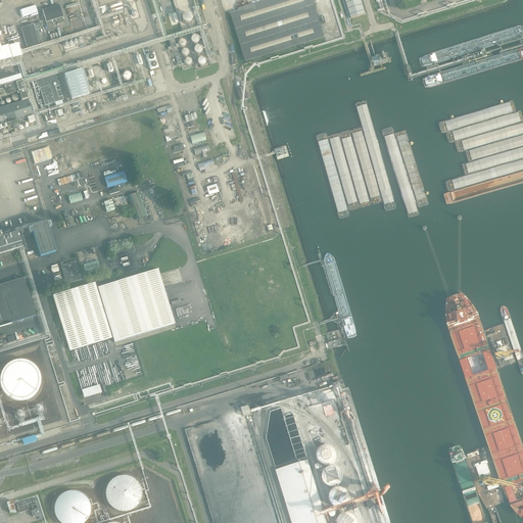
[(245,62),(324,38),(312,0),(266,0),(237,9),(238,10),(230,13),(245,62)]
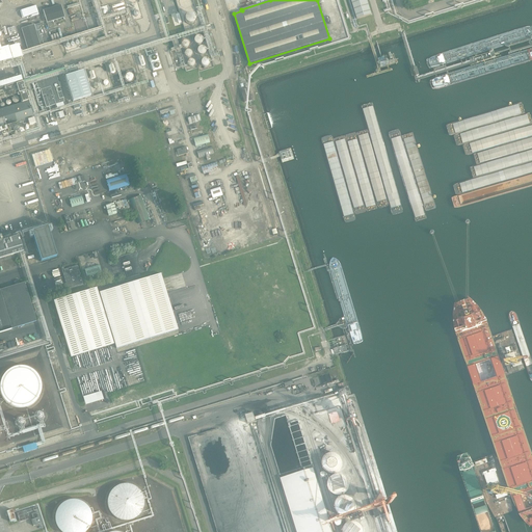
[(367,0),(351,0),(357,19),(372,15),(367,0)]
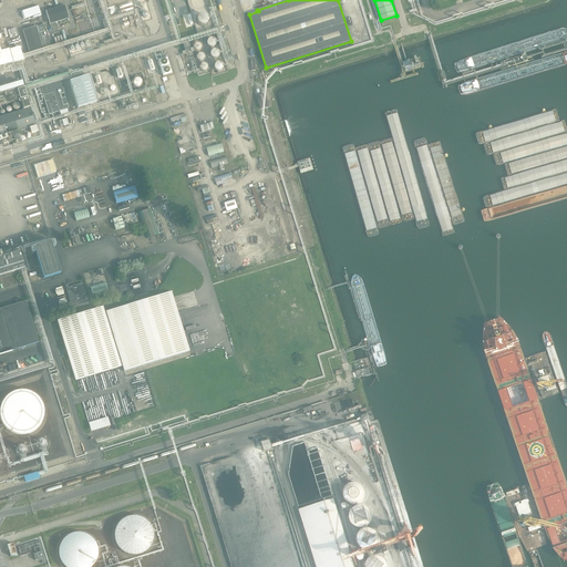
[(38,6),(23,10),(26,18),(29,17),(30,19),(41,16),(38,6)]
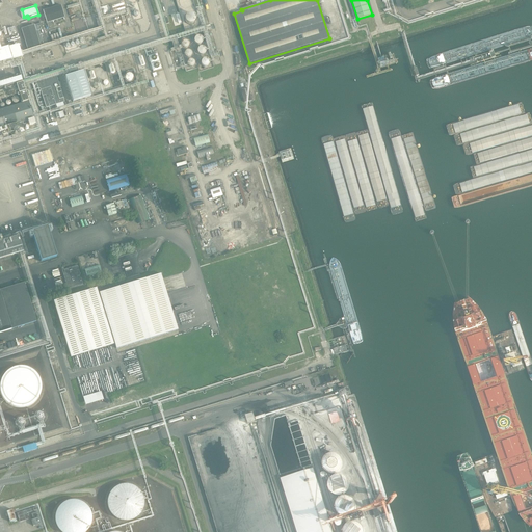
[(53,26),(51,22),(65,18),(61,6),(43,11),(49,28),(53,26)]
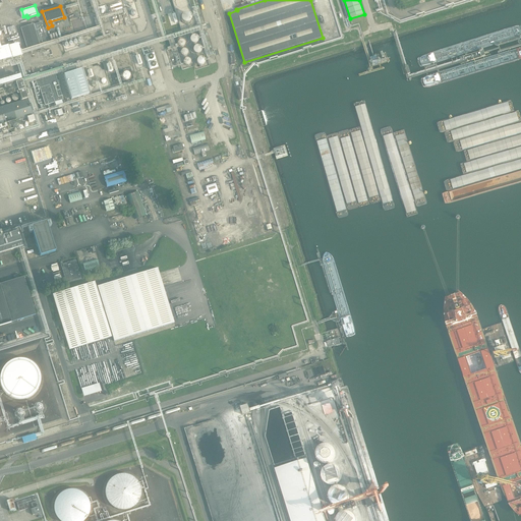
[(194,20),(194,18),(193,17),(193,16),(191,14),(190,14),(189,14),(188,14),(186,14),(185,15),(185,16),(184,17),(183,18),(183,19),(183,21),(183,22),(184,23),(185,23),(186,25),(188,25),(189,25),(190,25),(192,24),(193,23),(194,22),(194,21),(194,20)]
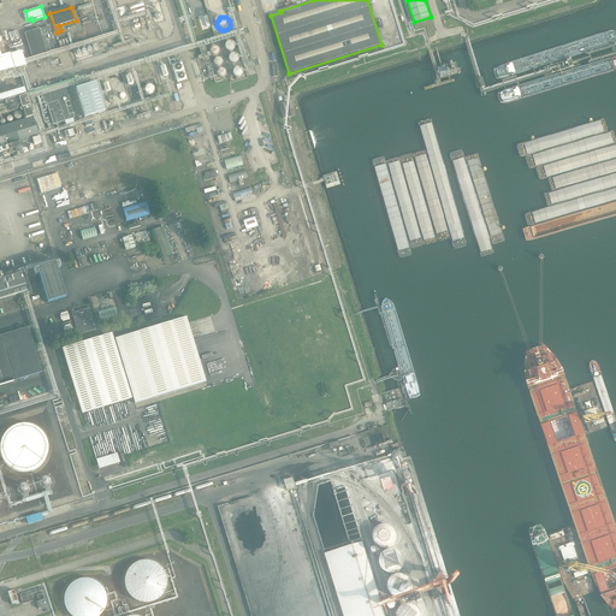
[(55,49),(48,27),(24,34),(31,58),(47,53),(47,52),(55,49)]
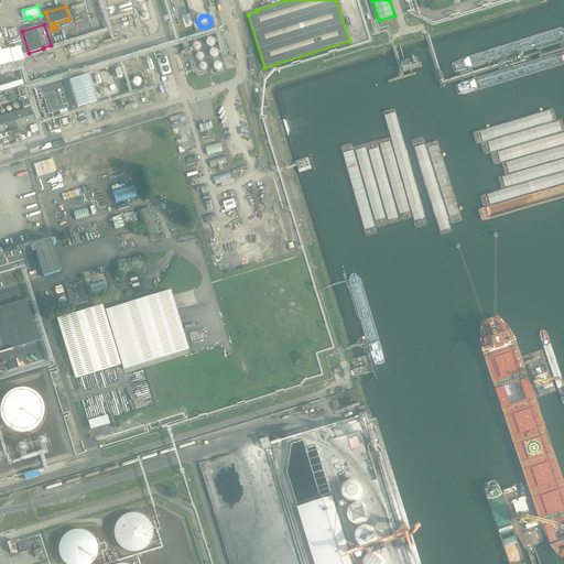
[(53,35),(55,42),(64,40),(63,33),(53,35)]
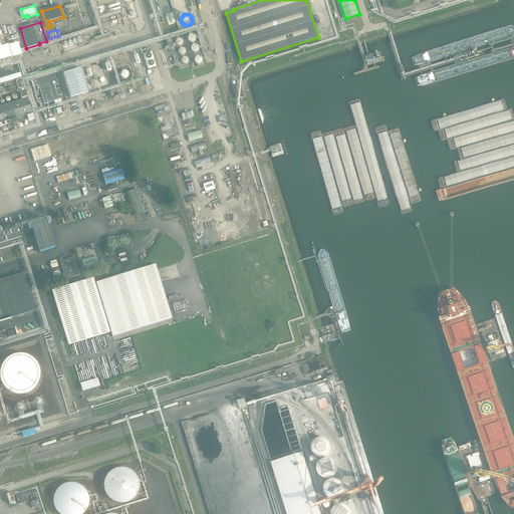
[(198,43),(198,41),(197,40),(196,39),(194,38),(192,39),(191,40),(190,40),(190,41),(190,43),(190,44),(191,46),(192,47),(194,47),(195,47),(197,46),(197,45),(198,45),(198,43)]
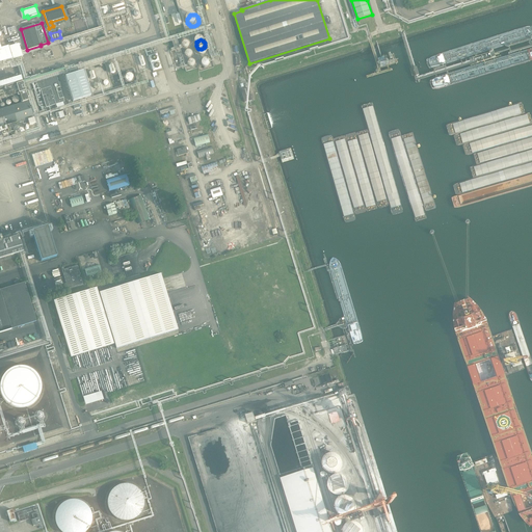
[(191,49),(190,47),(190,46),(188,45),(187,44),(185,45),(184,45),(182,47),(182,48),(182,50),(183,52),(184,52),(185,53),(186,53),(188,53),(189,52),(190,50),(191,49)]
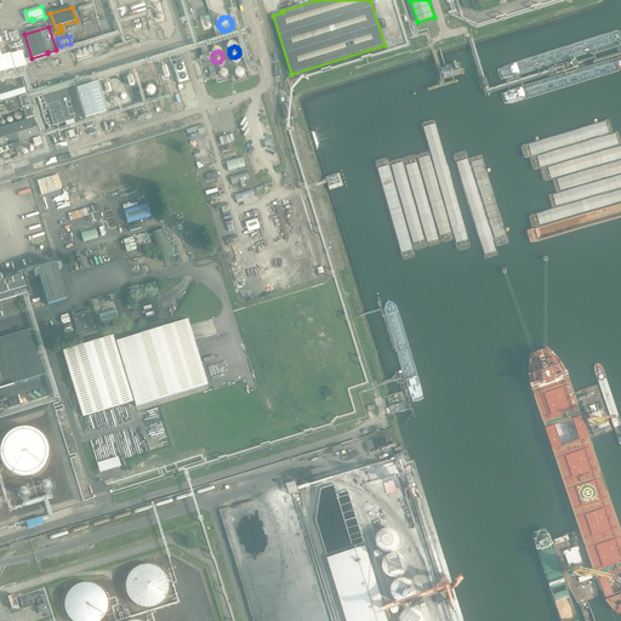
[(0,74),(26,67),(22,52),(1,58),(0,56),(0,74)]
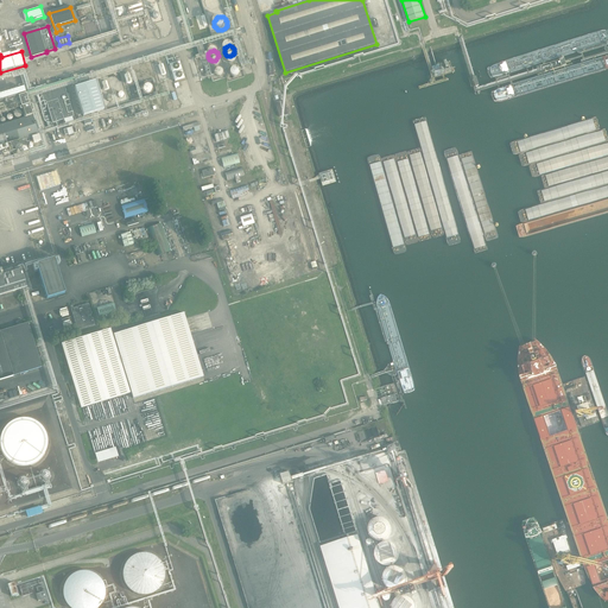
[(57,69),(70,65),(68,55),(54,58),(57,69)]
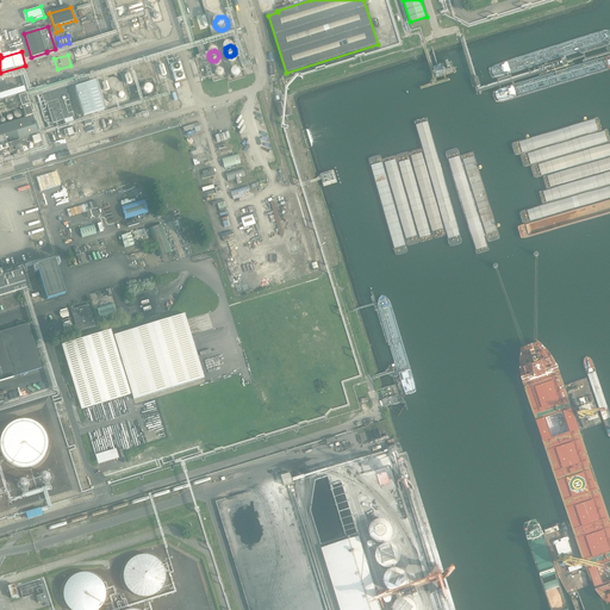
[(238,63),(238,61),(237,61),(237,60),(235,58),(232,58),(231,58),(230,60),(229,62),(228,63),(229,66),(230,67),(231,68),(232,68),(235,68),(237,67),(238,66),(238,63)]
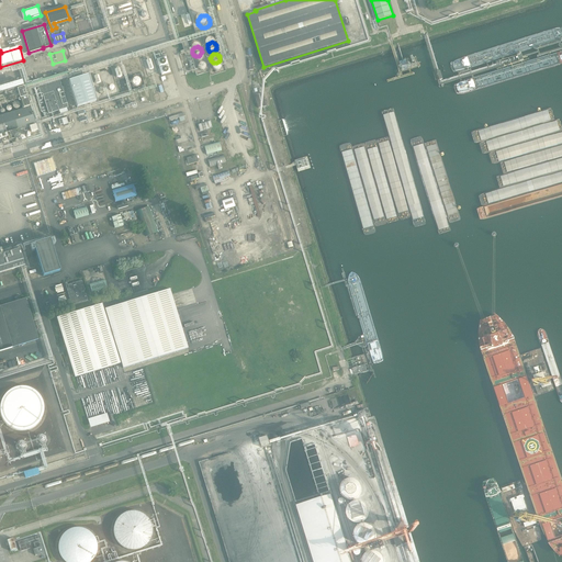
[(155,67),(152,55),(144,57),(147,69),(155,67)]
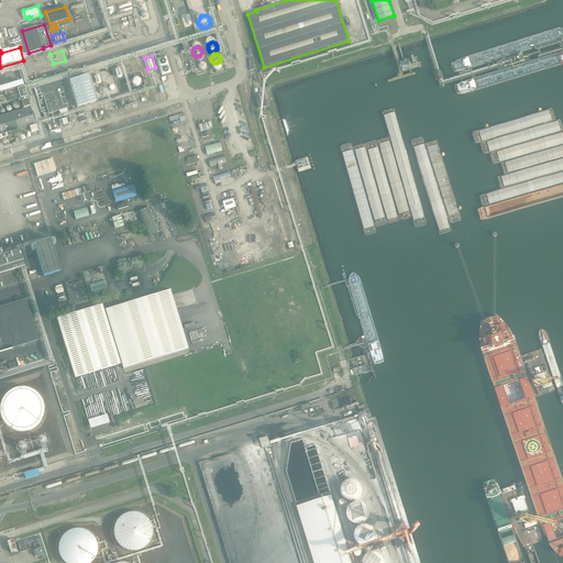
[(158,63),(163,75),(172,72),(167,57),(162,58),(163,61),(158,63)]
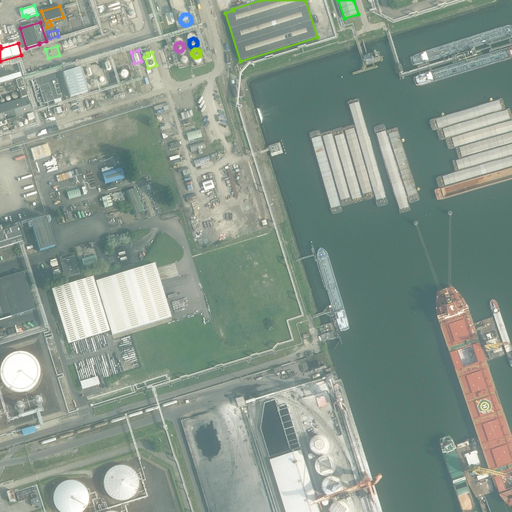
[(187,56),(187,54),(186,53),(185,52),(183,52),(181,52),(180,53),(179,54),(179,56),(179,57),(180,59),(181,60),(183,60),(184,60),(186,59),(187,58),(187,56)]
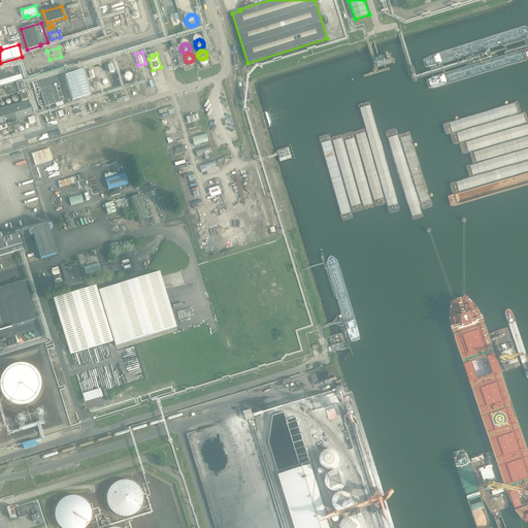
[(209,67),(209,65),(208,64),(207,63),(205,62),(204,63),(203,63),(202,64),(201,65),(201,67),(201,68),(202,70),(203,71),(205,71),(207,71),(208,70),(209,69),(209,67)]
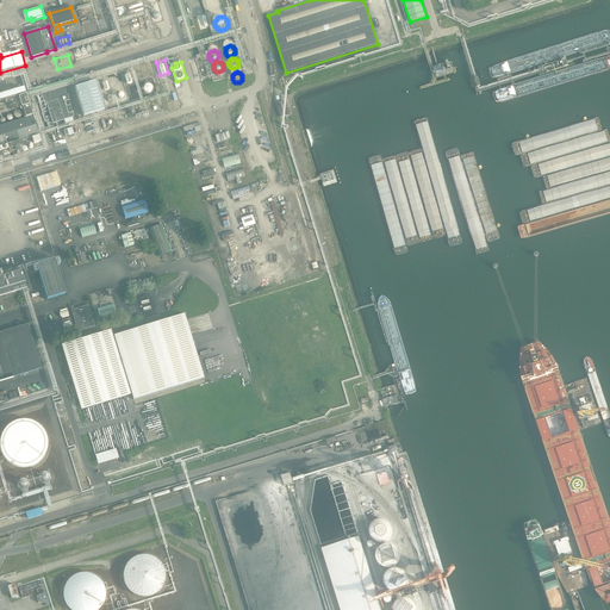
[(226,79),(226,76),(225,75),(224,74),(223,74),(221,74),(218,75),(217,76),(217,79),(217,81),(218,82),(219,83),(222,83),(224,83),(225,82),(226,81),(226,79)]
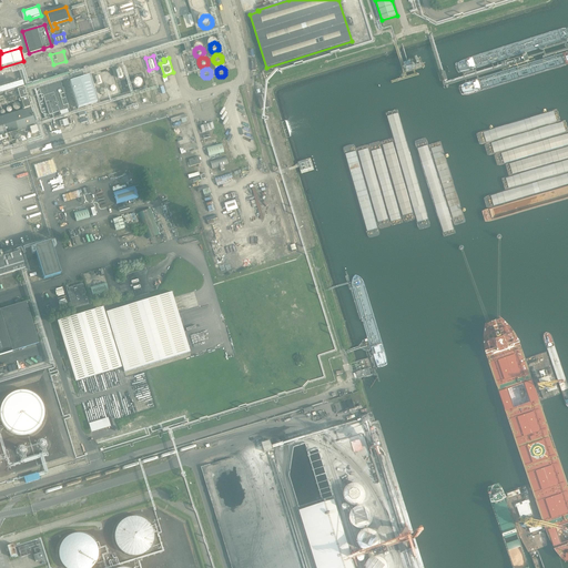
[(71,73),(73,80),(81,78),(79,71),(71,73)]
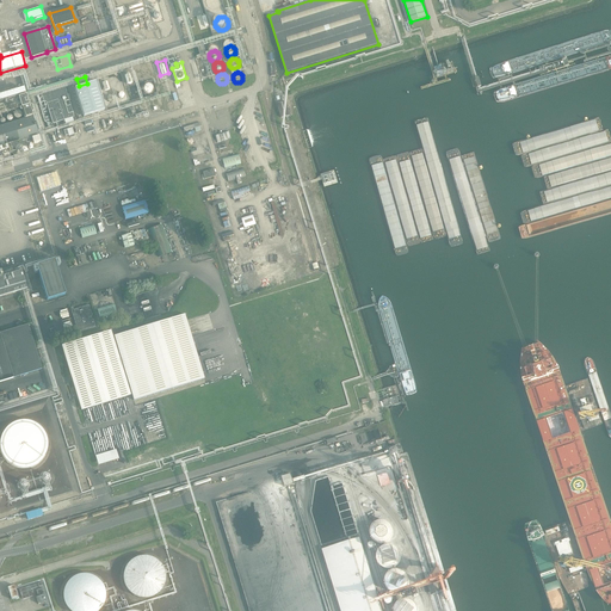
[(96,82),(74,88),(84,117),(104,110),(96,82)]
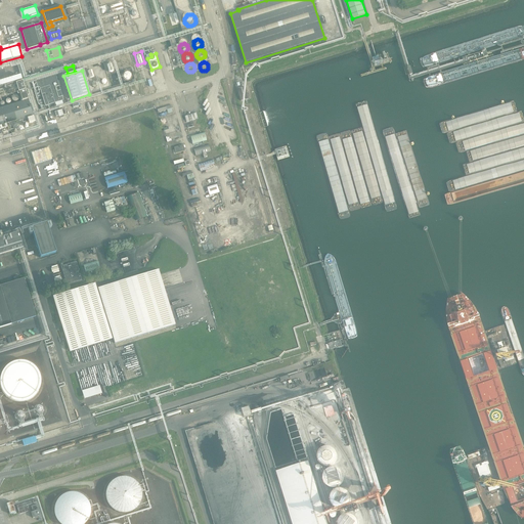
[(132,76),(132,74),(131,73),(130,72),(129,71),(128,71),(127,71),(126,71),(125,71),(124,72),(123,73),(122,74),(122,75),(122,76),(122,78),(123,79),(124,80),(125,80),(126,81),(128,81),(129,80),(130,80),(131,79),(131,78),(132,77),(132,76)]
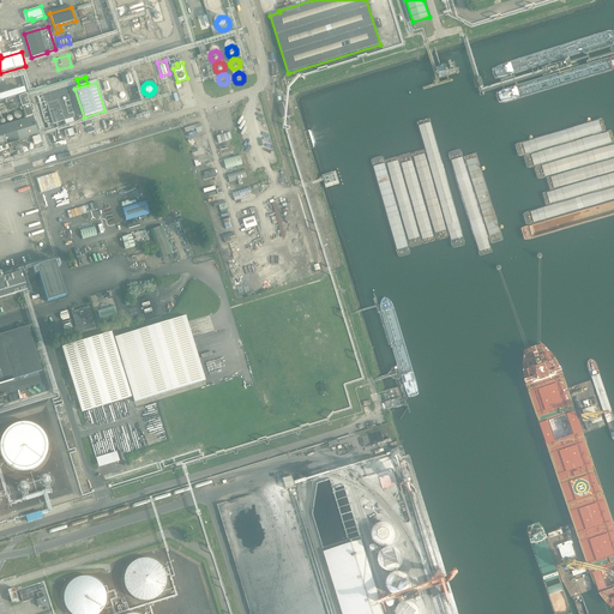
[(74,118),(65,89),(65,86),(49,91),(43,94),(41,94),(44,103),(46,102),(53,125),(74,118)]
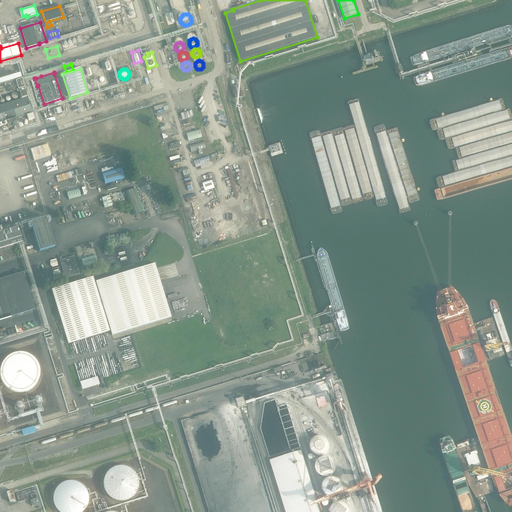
[(21,80),(15,82),(18,90),(24,88),(21,80)]
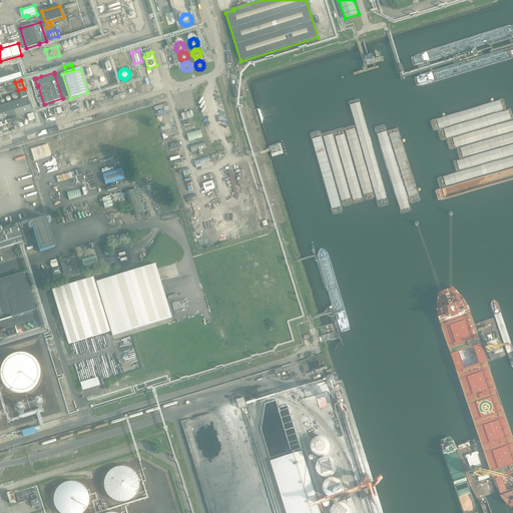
[(243,97),(239,85),(233,87),(236,99),(243,97)]
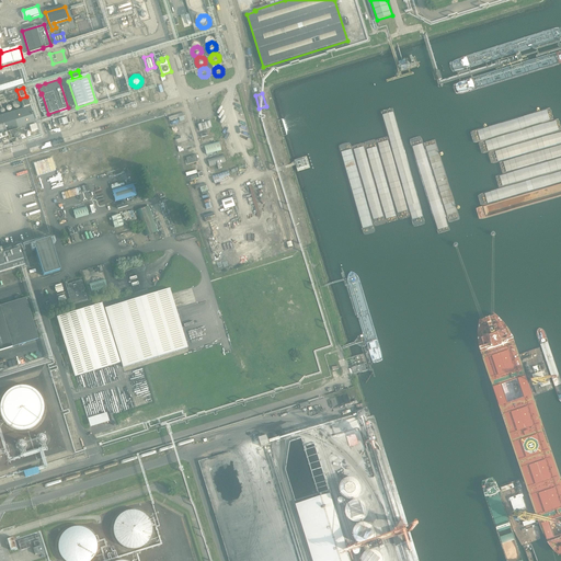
[(30,107),(0,115),(0,139),(8,138),(7,134),(29,127),(31,134),(37,132),(30,107)]
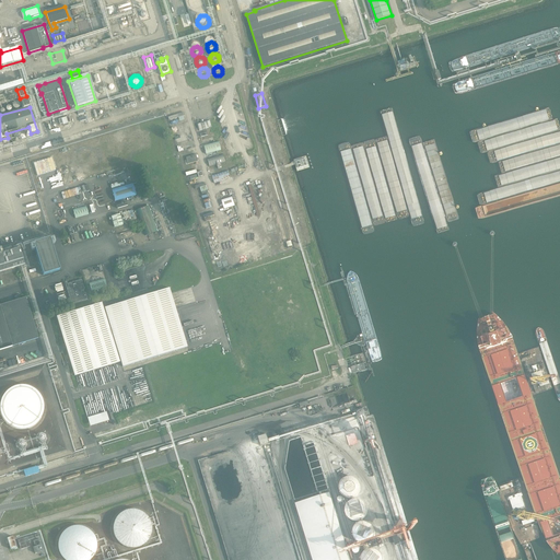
[(210,121),(197,125),(198,128),(199,131),(211,127),(210,121)]
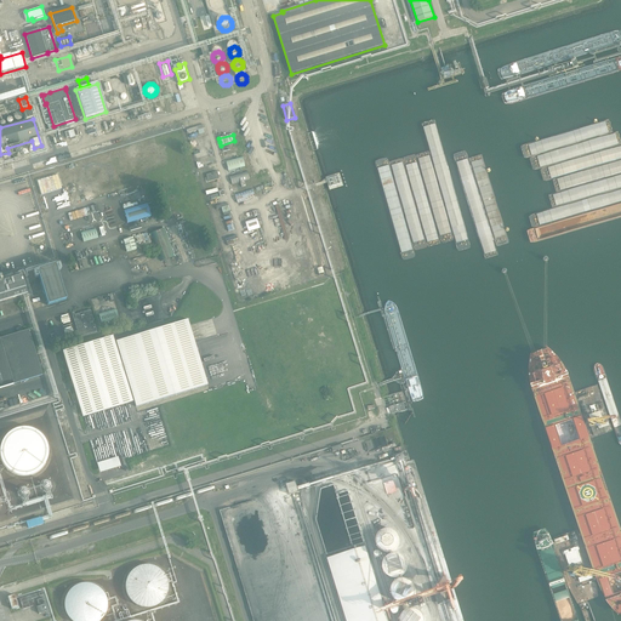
[(243,158),(226,163),(228,172),(245,167),(243,158)]
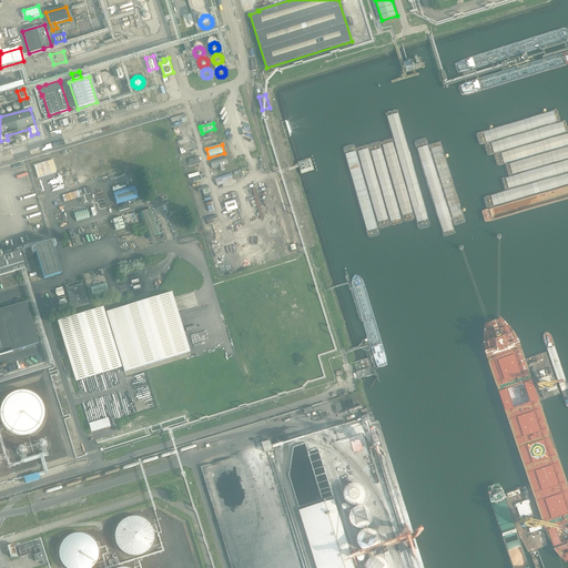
[(226,156),(210,161),(212,170),(229,165),(226,156)]
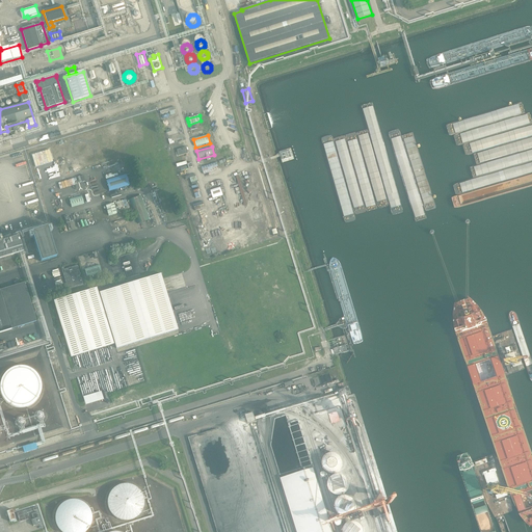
[(187,153),(186,148),(177,150),(179,156),(187,153)]
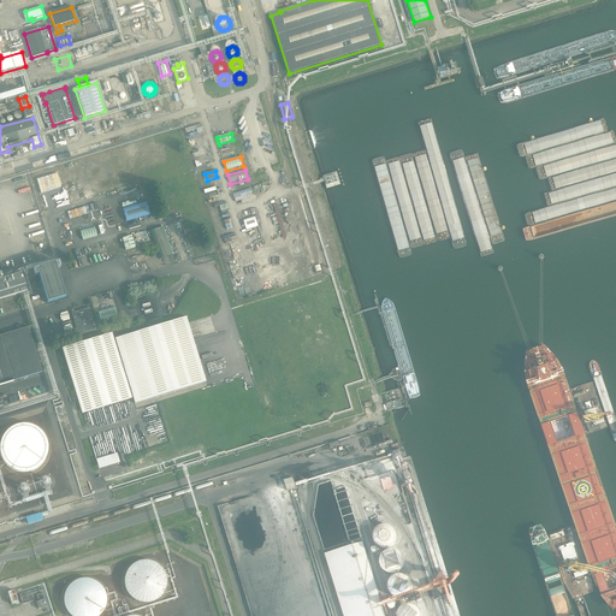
[(253,197),(250,188),(232,193),(235,202),(253,197)]
